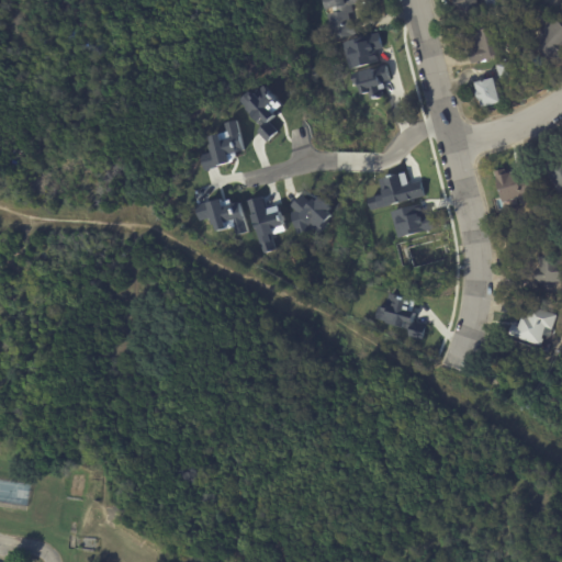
[(364,0),(366,1),(366,3),(352,6),(355,14),(349,15),(351,26),(356,25),(358,36),(333,42),(330,33),(332,33),(327,17),(334,15),(333,11),(325,13),(322,0),(364,0)]
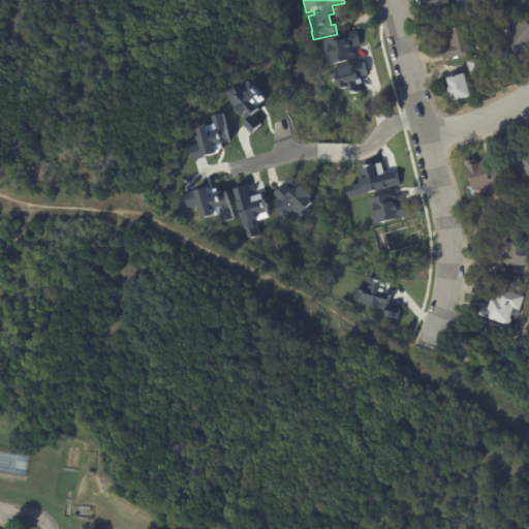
[(447,0),(450,11),(435,16),(433,9),(430,10),(426,0),(447,0)]
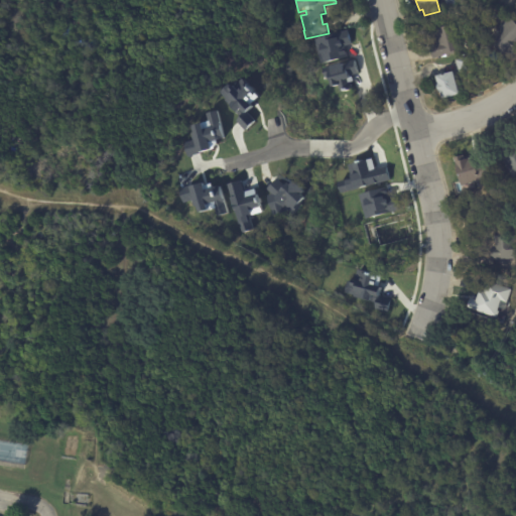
[(444,0),(462,0),(464,5),(447,10),(444,0)]
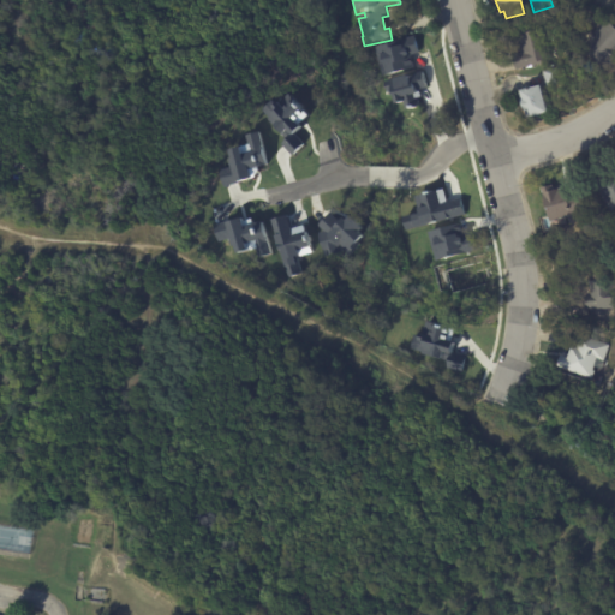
[(614,57),(605,69),(585,52),(590,46),(585,42),(605,18),(614,25),(614,57)]
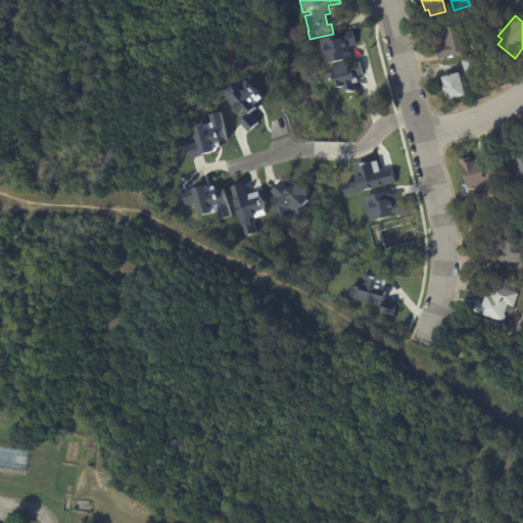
[(438,58),(435,46),(442,44),(439,30),(463,25),(469,52),(438,58)]
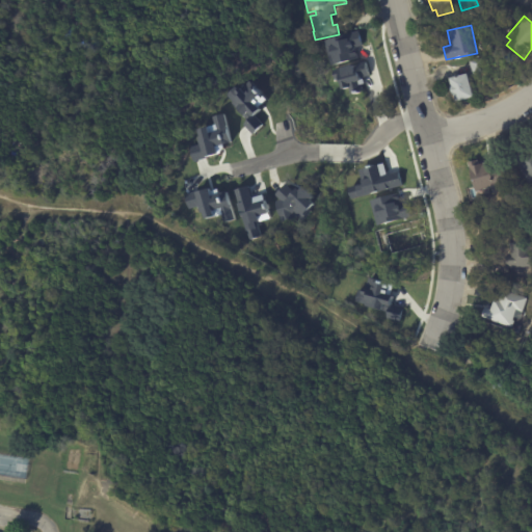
[(325,40),(358,31),(362,46),(355,47),(358,58),(331,65),(325,40)]
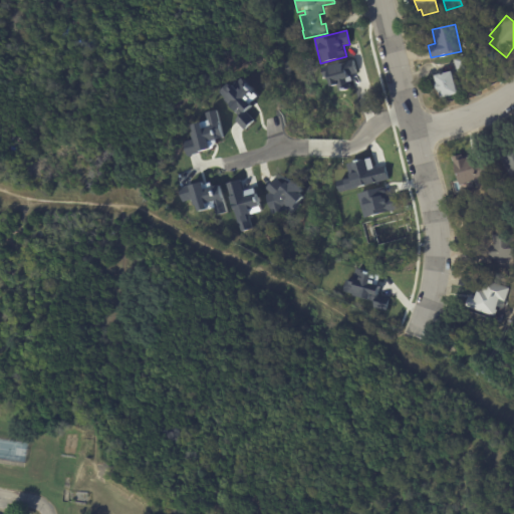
[(453,59),(468,55),(471,68),(457,72),(453,59)]
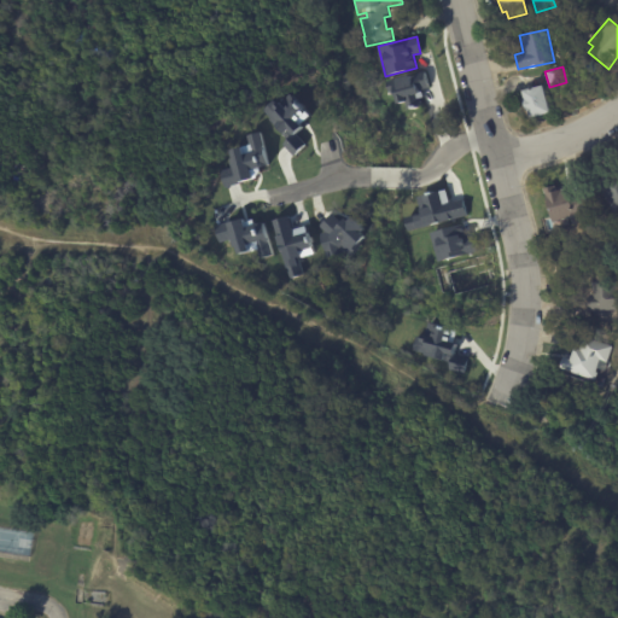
[(388,81),(410,75),(412,79),(417,77),(415,74),(425,71),(429,87),(420,89),(420,92),(421,92),(423,97),(420,98),(423,106),(418,108),(417,105),(413,106),(414,109),(409,110),(407,101),(400,104),(396,91),(390,92),(388,81)]
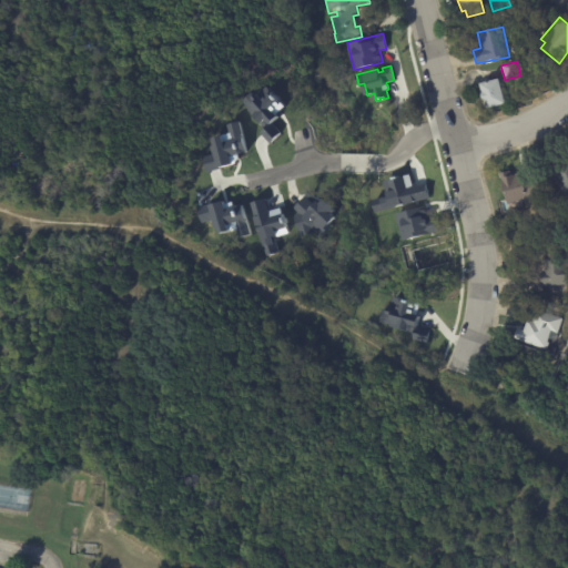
[(486,108),(485,100),(483,101),(480,90),(482,90),(479,82),(497,78),(497,80),(499,79),(505,103),(486,108)]
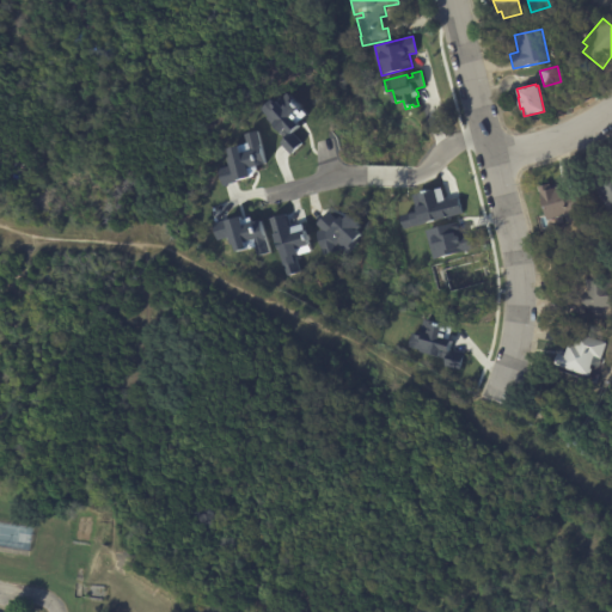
[(611,212),(610,214),(592,182),(611,170),(611,212)]
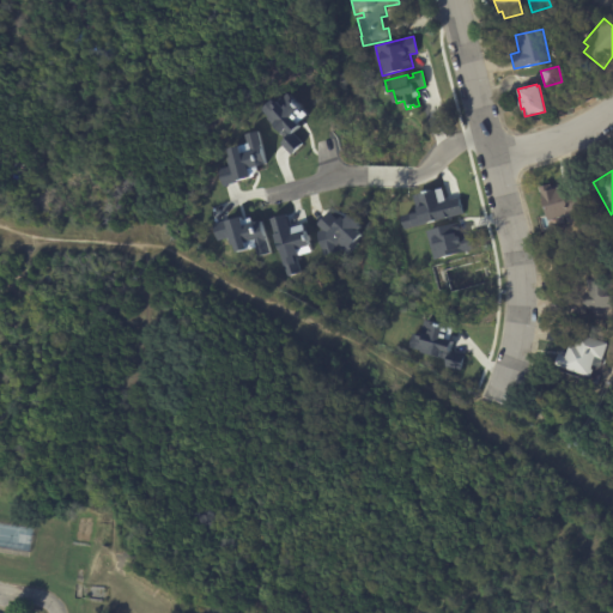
[(563,194),(571,232),(554,236),(551,224),(541,226),(539,217),(546,216),(539,188),(551,186),(552,189),(562,187),(563,194)]
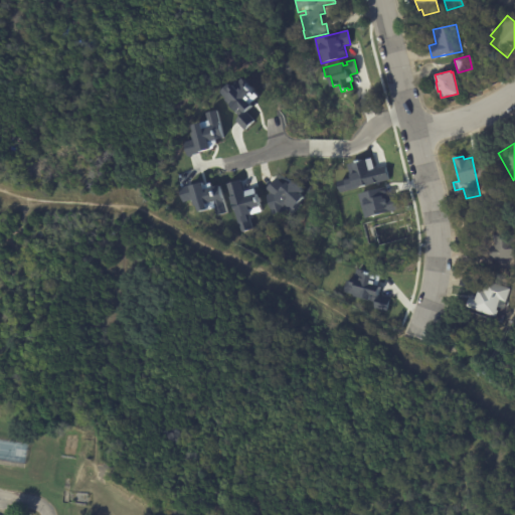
[(359,193),(384,187),(387,197),(394,195),(398,209),(366,218),(359,193)]
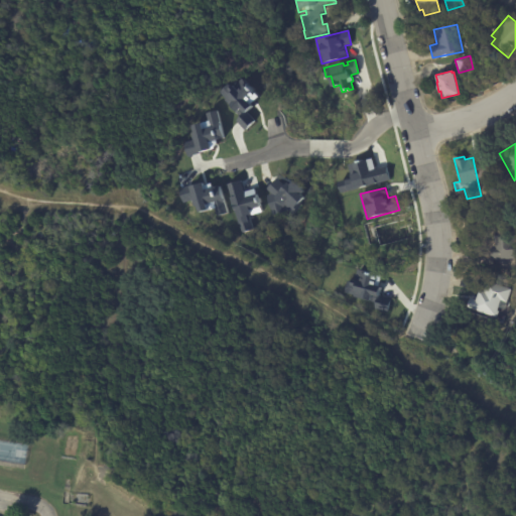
[(515,259),(493,260),(492,260),(491,247),(495,246),(495,233),(514,231),(515,246),(515,259)]
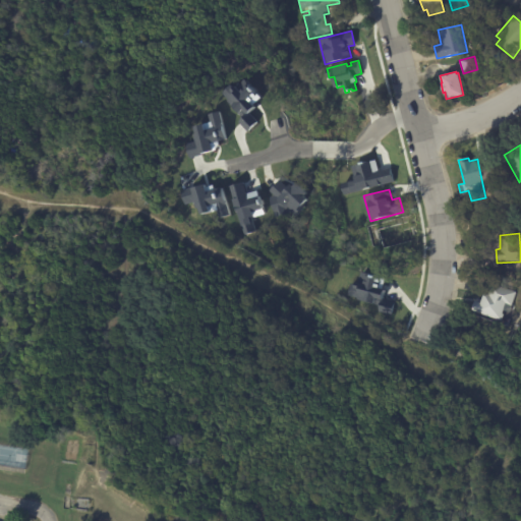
[(391,314),(394,301),(381,298),(386,278),(361,273),(358,284),(352,282),(348,297),(380,304),(378,311),(391,314)]
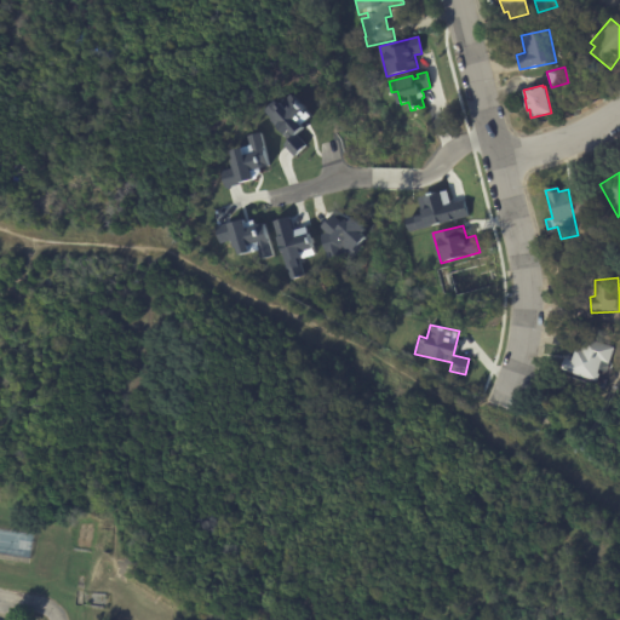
[(613,348),(607,365),(600,362),(596,374),(597,374),(595,382),(561,371),(564,359),(570,361),(575,349),(580,351),(584,338),(613,348)]
